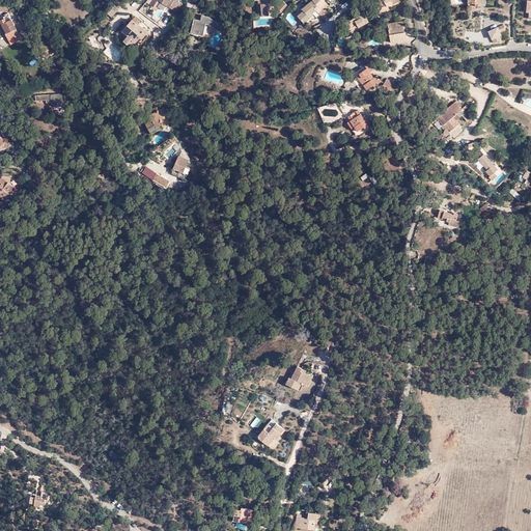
[(152,0),(149,5),(154,7),(156,5),(158,1),(170,9),(176,0),(175,0),(152,0)]
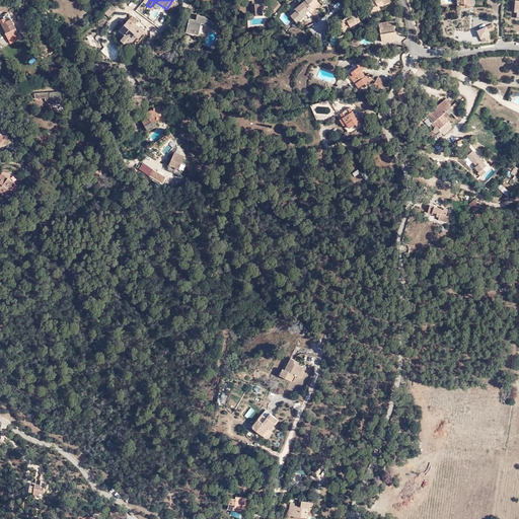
[(257,2),(258,13),(266,12),(265,8),(269,7),(268,0),(253,0),(254,2),(257,2)]
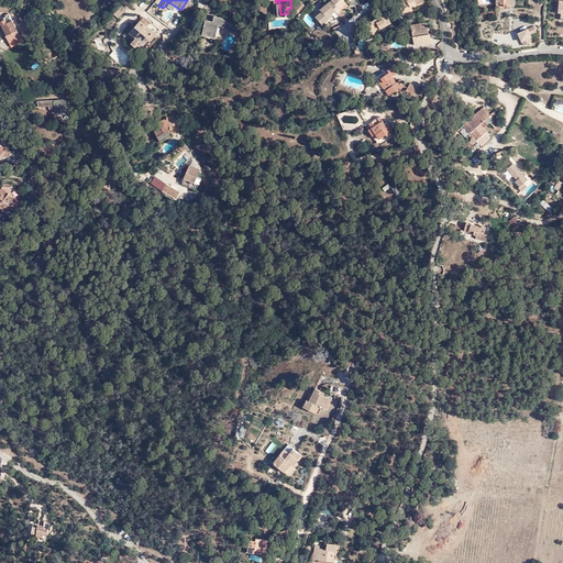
[(300,0),(296,7),(301,11),(308,4),(302,0),(300,0)]
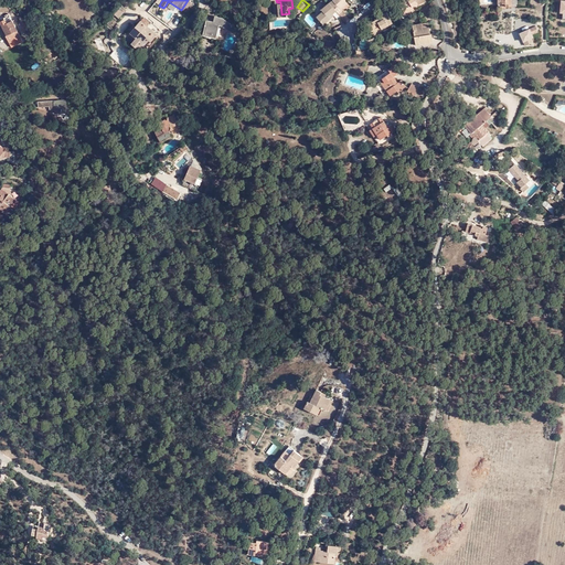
[(336,11),(338,14),(342,11),(338,7),(343,0),(332,0),(329,3),(336,11)]
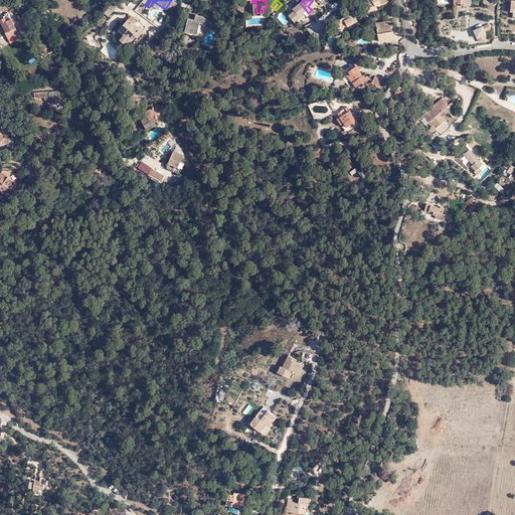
[(313,0),(308,6),(312,10),(318,4),(314,0),(313,0)]
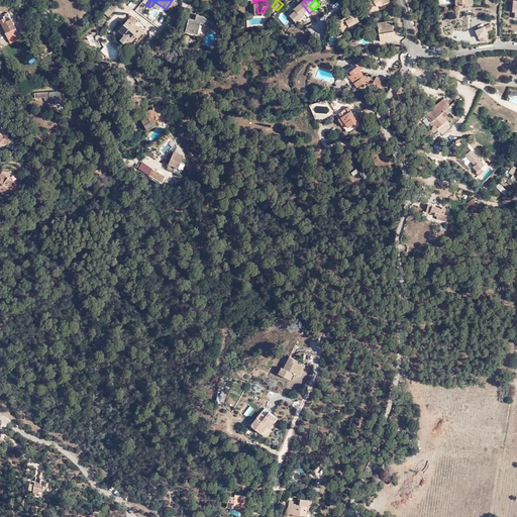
[(369,0),(364,3),(370,12),(378,7),(377,6),(381,3),(382,4),(389,0),(388,0),(369,0)]
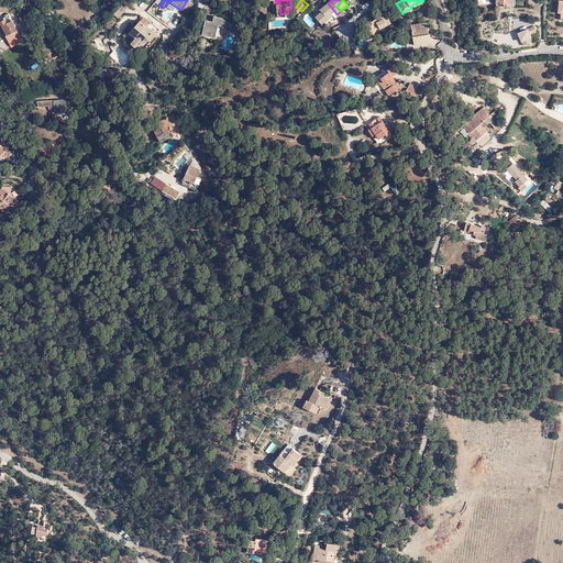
[(330,14),(334,11),(328,3),(320,10),(322,12),(316,18),(322,25),(329,20),(327,18),(330,14)]
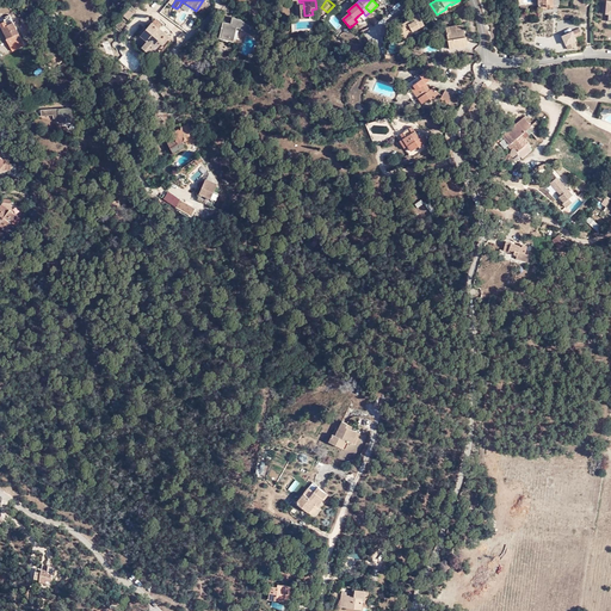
[(136,10),(131,6),(123,16),(128,19),(136,10)]
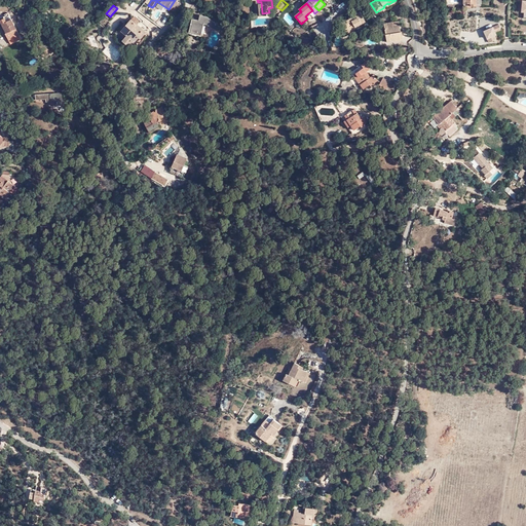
[(322,22),(326,19),(318,10),(314,13),(322,22)]
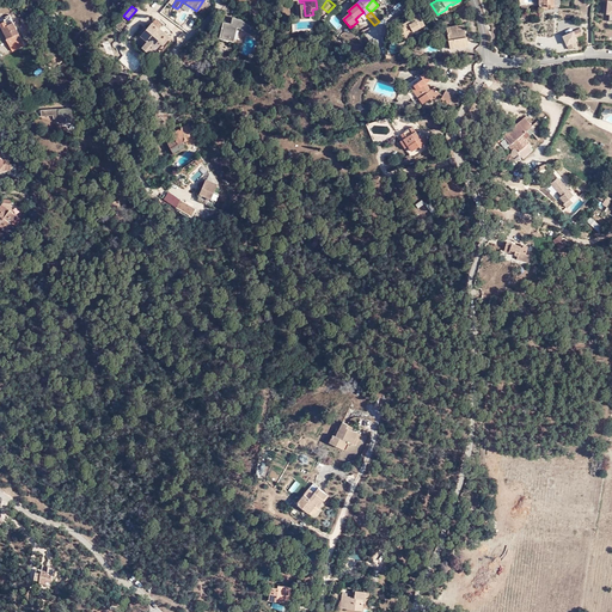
[(396,29),(401,35),(405,32),(408,35),(417,29),(424,25),(417,13),(409,18),(410,19),(396,29)]
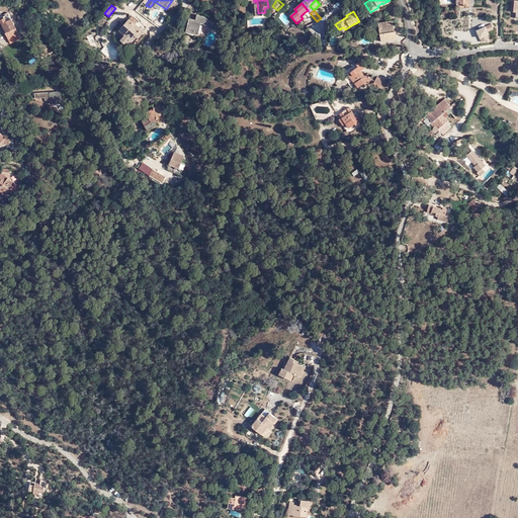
[(213,28),(217,24),(204,15),(196,13),(195,19),(189,18),(188,26),(187,26),(186,31),(198,33),(200,21),(204,22),(213,28)]
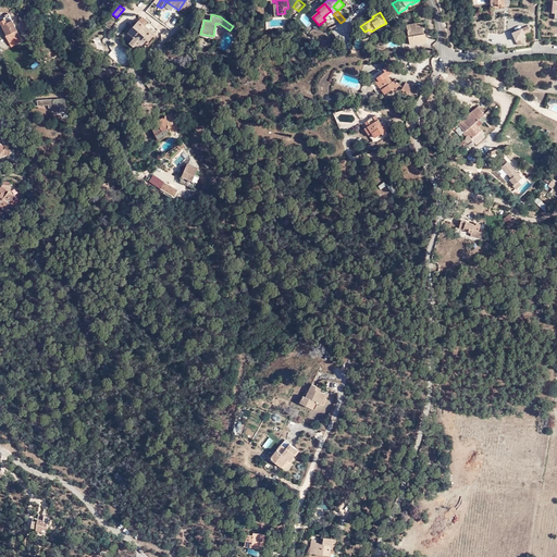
[(0,21),(0,22),(5,33),(7,33),(8,35),(7,35),(5,36),(8,40),(12,38),(13,40),(20,37),(10,17),(0,21)]
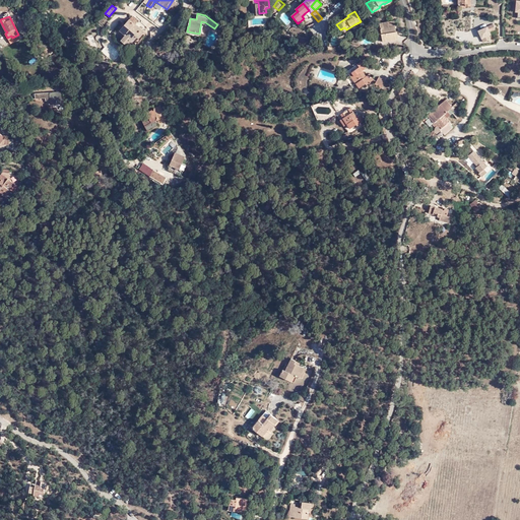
[(135,24),(129,19),(120,29),(126,35),(121,40),(132,49),(135,46),(129,40),(135,34),(139,37),(144,30),(135,23),(135,24)]
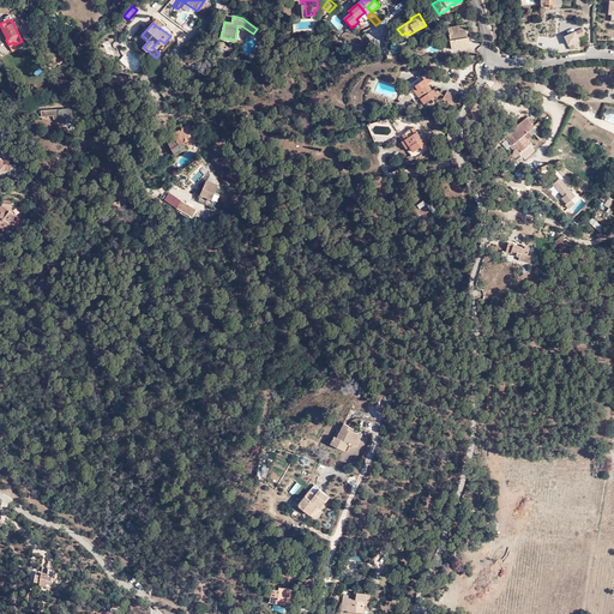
[(465,24),(451,25),(452,32),(450,32),(451,38),(450,38),(451,48),(469,44),(468,37),(467,38),(465,31),(467,30),(465,24)]
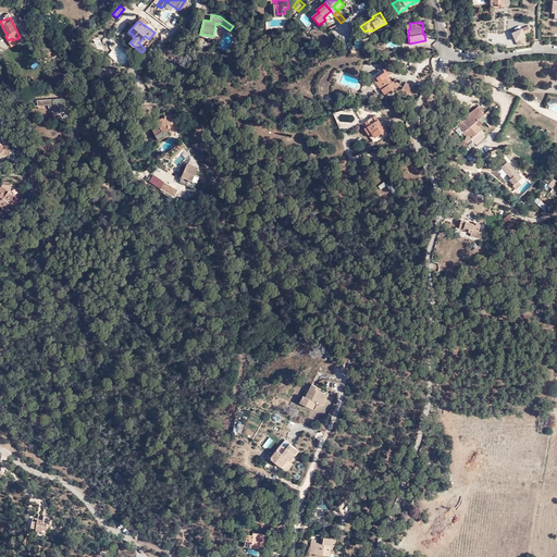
[(369,29),(364,32),(368,36),(381,28),(380,26),(371,32),(369,29)]
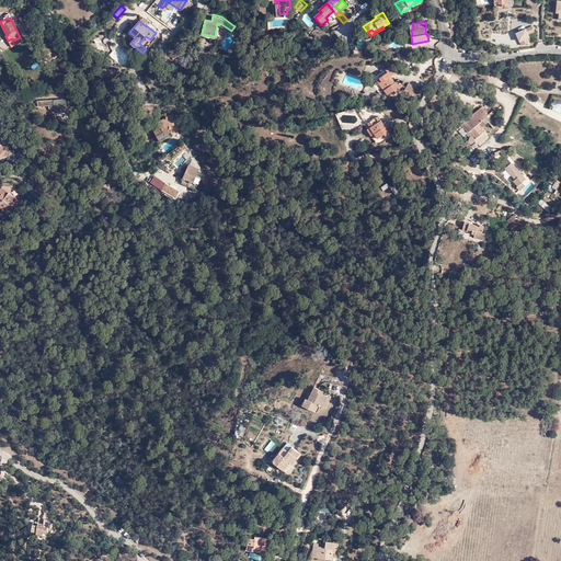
[(535,32),(531,26),(516,33),(522,45),(529,42),(527,38),(529,37),(528,35),(535,32)]
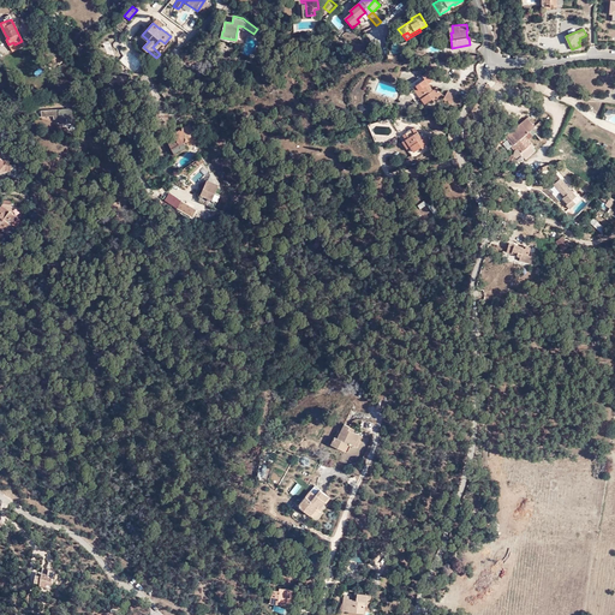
[(24,45),(22,41),(15,45),(10,47),(12,52),(24,45)]
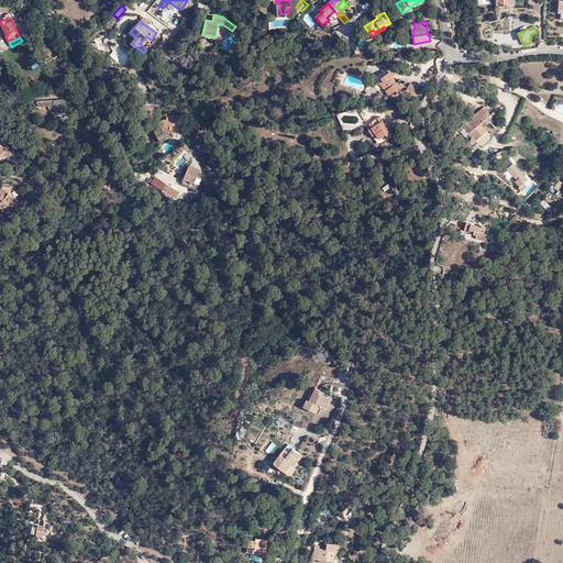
[(46,44),(40,51),(50,61),(53,58),(56,55),(46,44)]
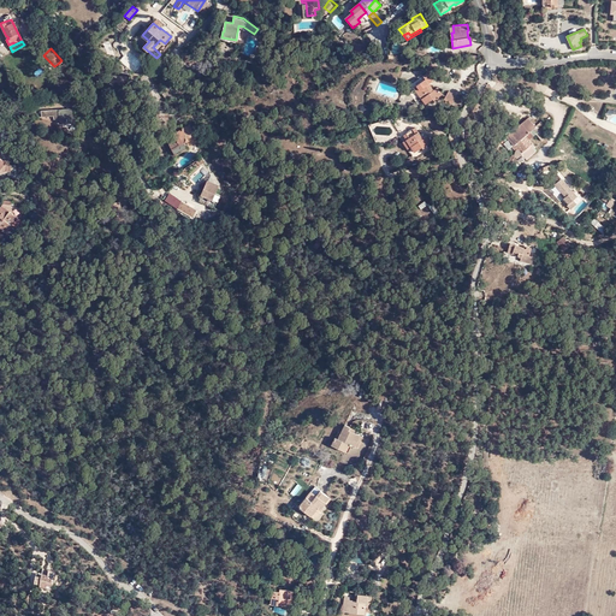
[(54,66),(43,55),(42,57),(53,69),(54,66)]
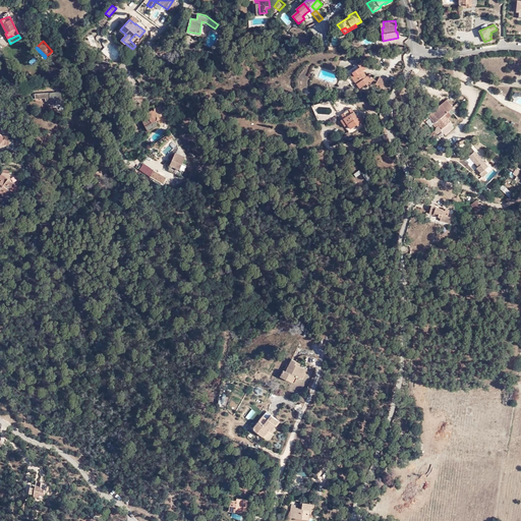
[(367,83),(374,78),(370,73),(367,75),(363,70),(366,68),(366,67),(361,61),(358,63),(360,66),(352,72),(350,69),(348,71),(350,74),(352,76),(360,88),(366,82),(367,83)]
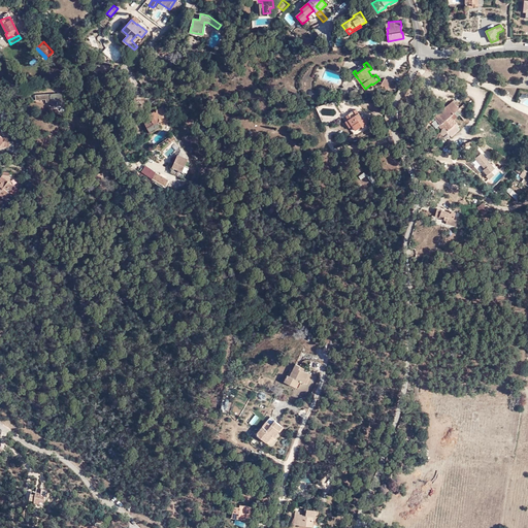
[(357,73),(365,67),(363,64),(355,70),(357,73)]
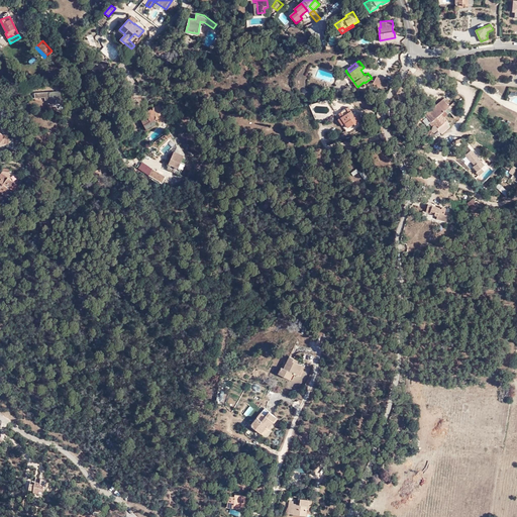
[(341,81),(345,78),(340,71),(336,74),(341,81)]
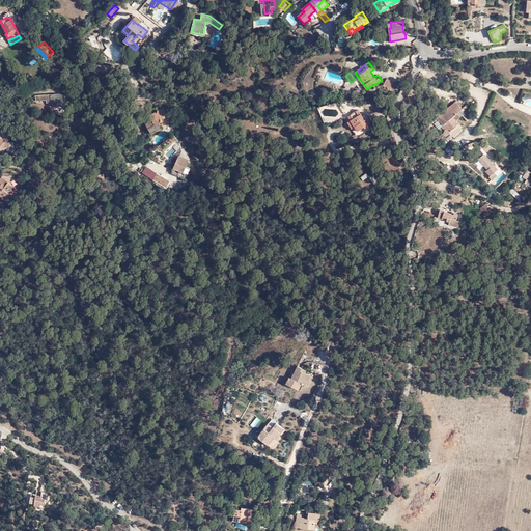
[(385,85),(388,87),(390,89),(395,82),(388,77),(383,84),(385,85)]
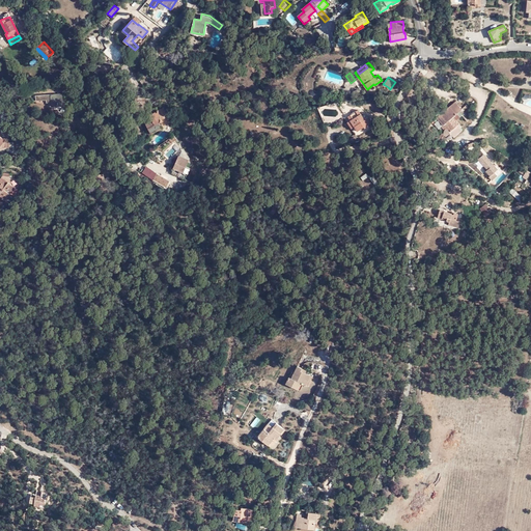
[(64,105),(62,92),(33,95),(34,102),(45,101),(46,104),(50,104),(50,106),(64,105)]
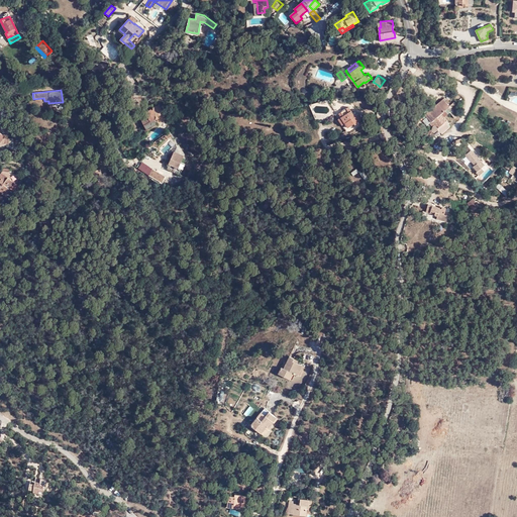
[(456,115),(456,113),(453,109),(451,110),(450,109),(455,105),(453,102),(449,106),(442,98),(424,114),(425,114),(428,117),(440,107),(446,115),(448,113),(451,116),(450,117),(452,119),(456,115)]
